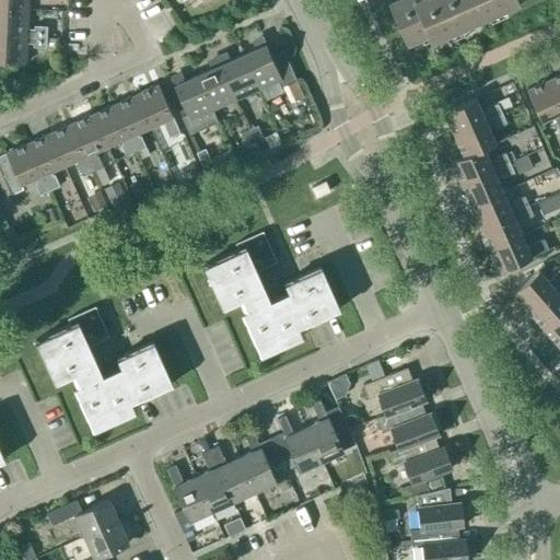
[(0,0),(0,8),(27,10),(27,0),(0,0)]
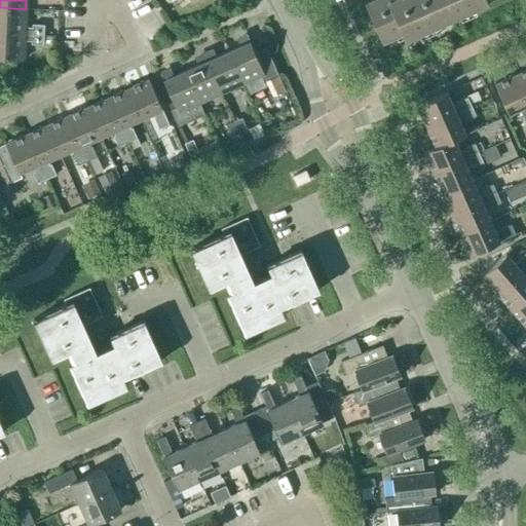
[(372,0),(365,4),(381,42),(402,34),(404,39),(487,2),(486,0),(372,0)]
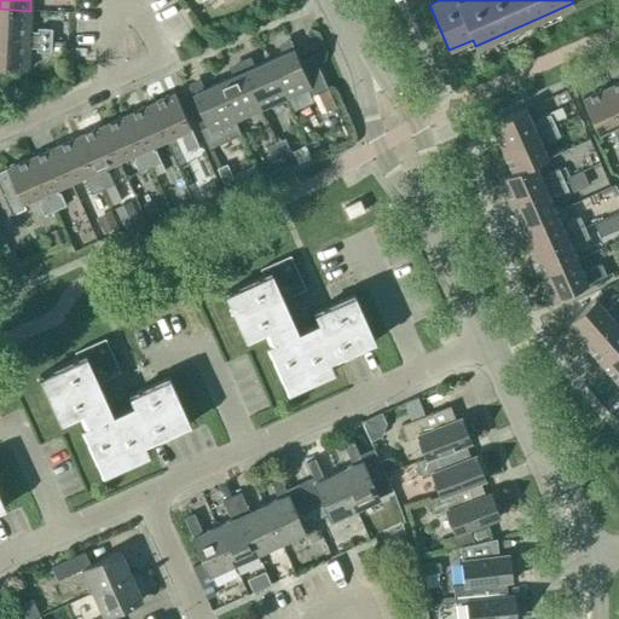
[(29,32),(30,11),(0,9),(0,38),(51,41),(52,29),(38,29),(36,33),(29,32)]
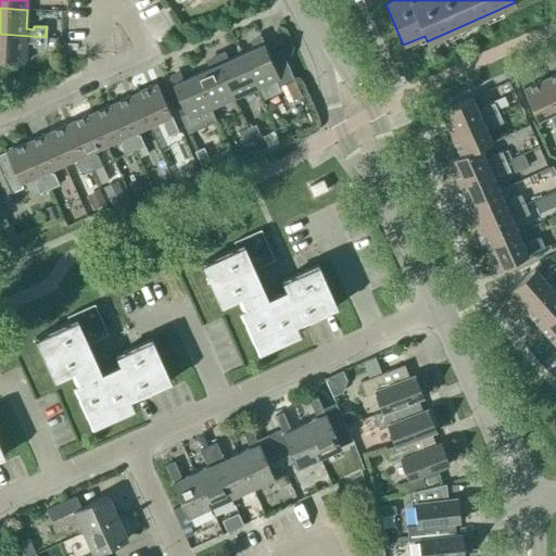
[(46,48),(46,37),(0,34),(0,61),(25,63),(26,43),(33,43),(33,47),(46,48)]
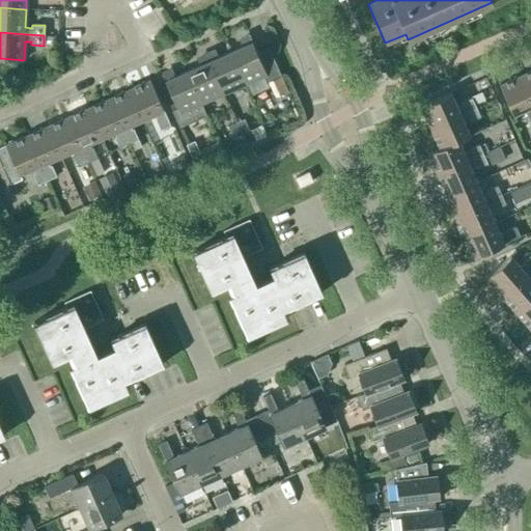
[(229,52),(244,85),(267,76),(274,92),(284,87),(279,76),(280,76),(269,48),(257,53),(249,35),(240,40),(242,46),(229,52)]
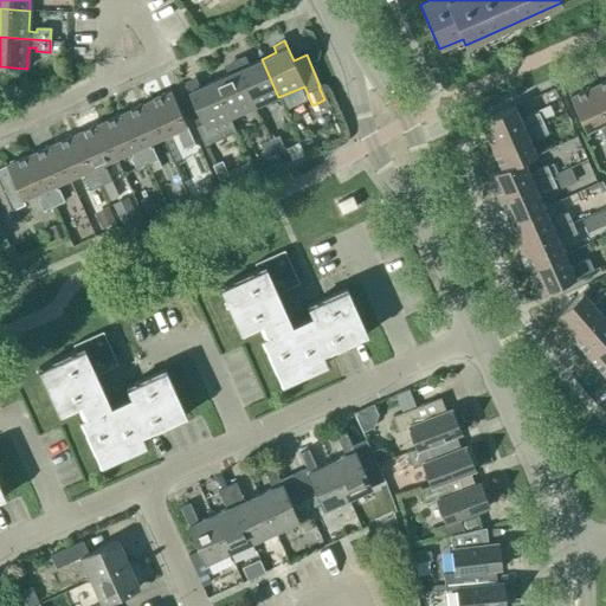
[(278,97),(262,59),(247,65),(245,58),(234,63),(255,108),(278,97)]
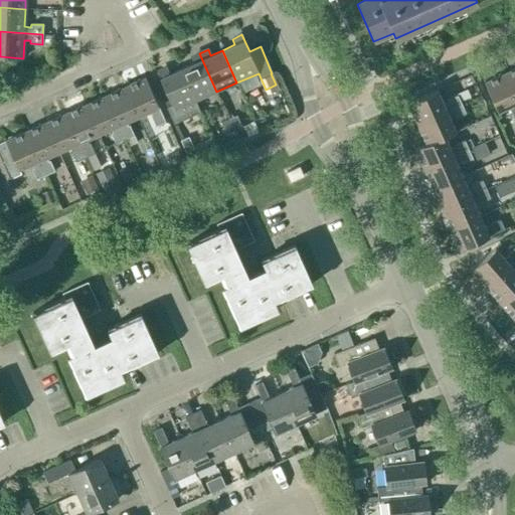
[(195,102),(216,92),(199,53),(190,57),(193,63),(181,68),(195,102)]
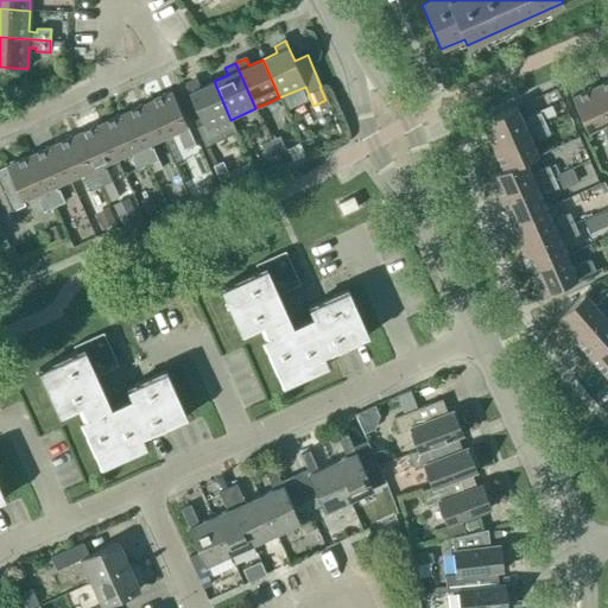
[(607,80),(596,87),(607,113),(607,80)]
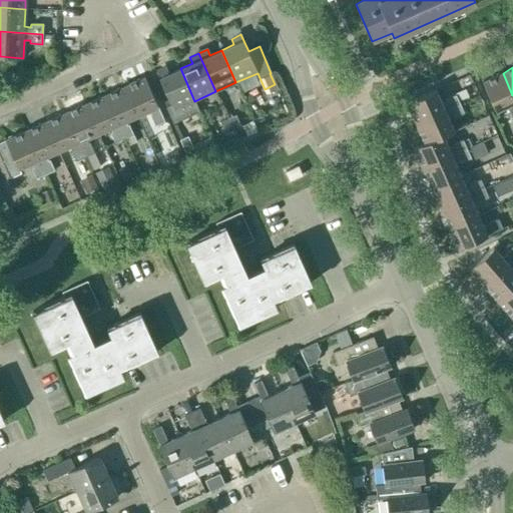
[(194,101),(180,68),(168,74),(165,68),(156,72),(166,94),(160,96),(172,123),(199,111),(194,101)]
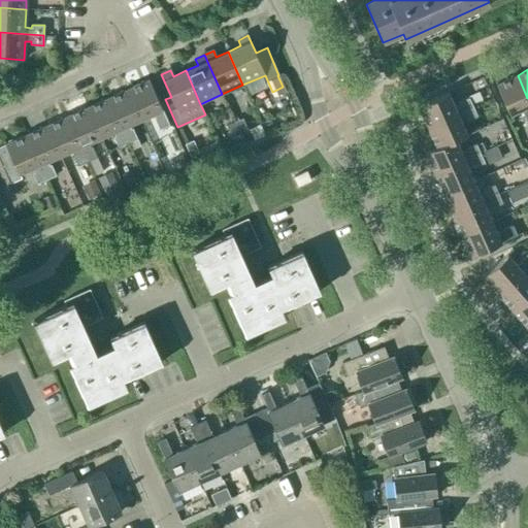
[(527,124),(527,98),(518,75),(496,85),(509,113),(523,108),(525,113),(524,113),(527,124)]
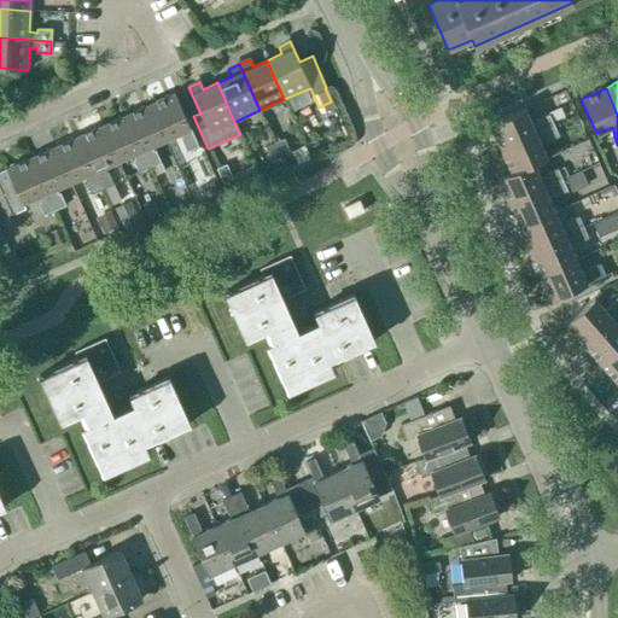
[(150,104),(165,139),(179,133),(181,138),(180,139),(186,152),(198,146),(174,93),(150,104)]
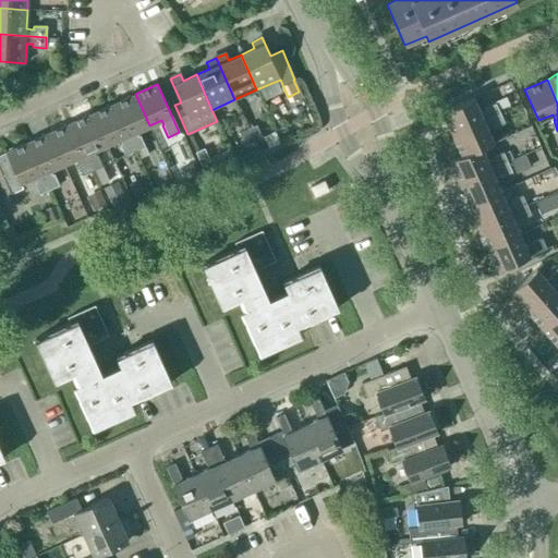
[(136,131),(149,125),(135,94),(113,104),(135,152),(136,152),(145,147),(140,135),(138,136),(136,131)]
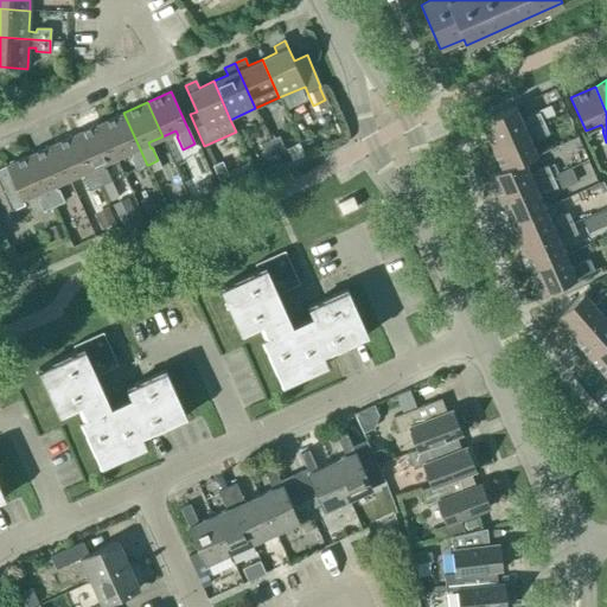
[(550,106),(538,110),(540,112),(543,120),(554,115),(551,107),(550,106)]
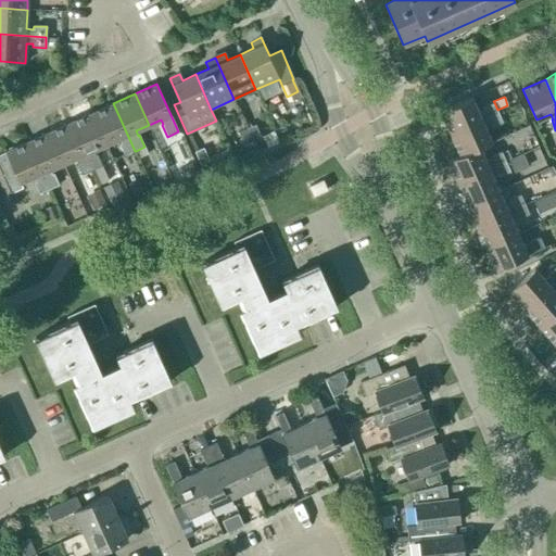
[(450,134),(498,113),(494,103),(482,108),(483,110),(478,112),(471,98),(440,112),(450,134)]
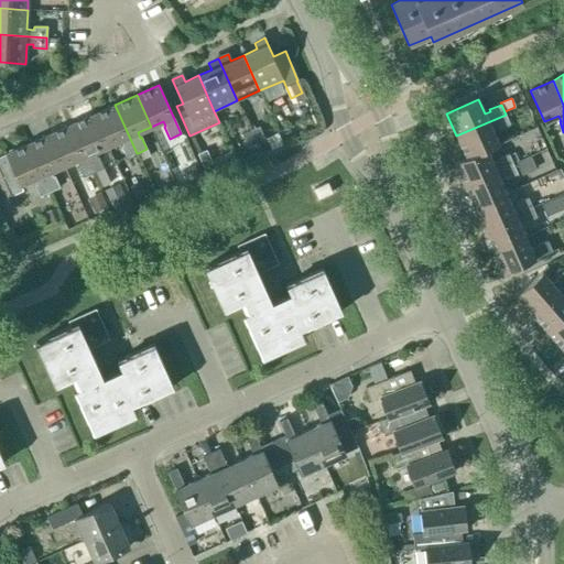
[(127,158),(137,153),(115,105),(93,115),(107,147),(120,140),(122,145),(121,145),(127,158)]
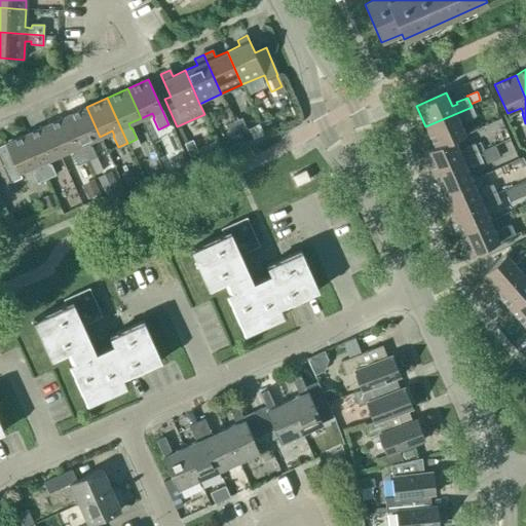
[(87,142),(100,137),(86,107),(67,116),(86,161),(97,157),(91,146),(89,147),(87,142)]
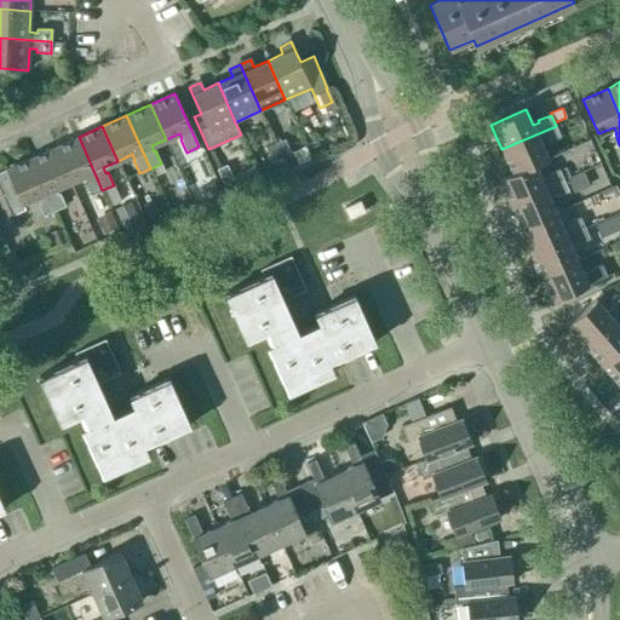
[(534,164),(534,165),(547,159),(541,143),(546,141),(547,143),(561,137),(556,126),(501,149),(512,173),(534,164)]
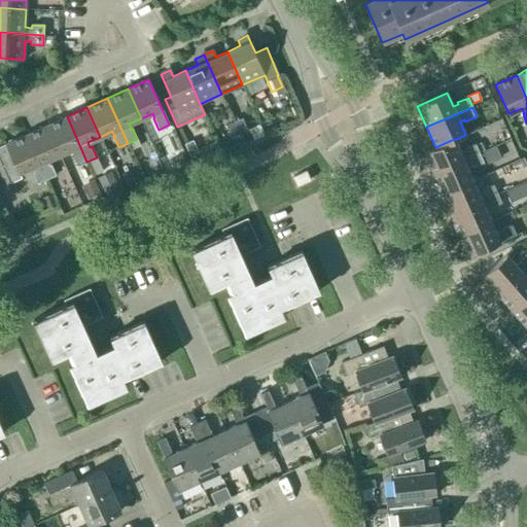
[(77,166),(86,162),(67,116),(46,126),(60,154),(72,149),(74,153),(72,154),(77,166)]
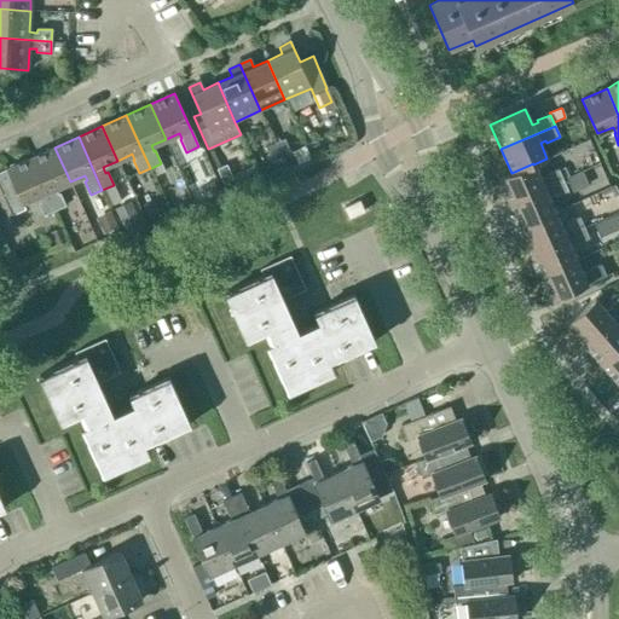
[(275,143),(281,157),(290,152),(284,138),(275,143)]
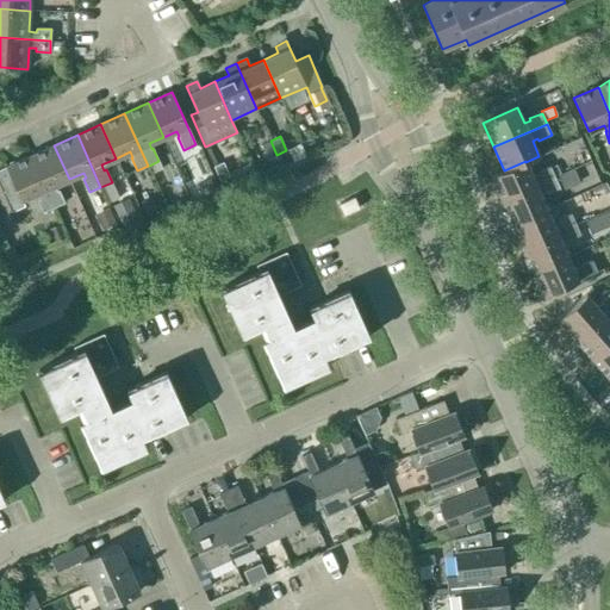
[(267,159),(277,155),(271,141),(261,144),(267,159)]
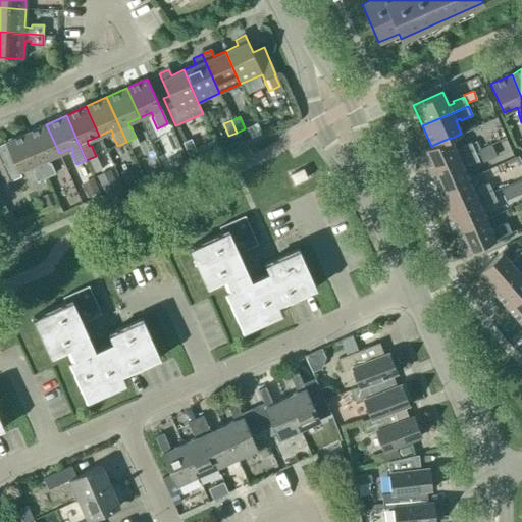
[(47,159),(59,153),(46,124),(25,133),(46,178),(55,173),(50,163),(49,163),(47,159)]
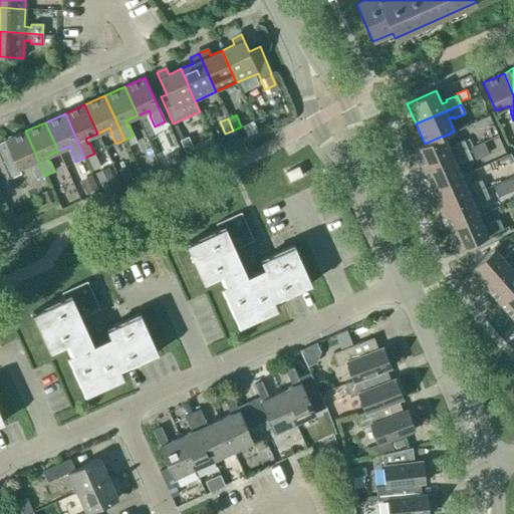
[(36,180),(45,176),(25,131),(0,142),(0,167),(6,180),(21,174),(19,169),(31,163),(33,168),(31,169),(36,180)]
